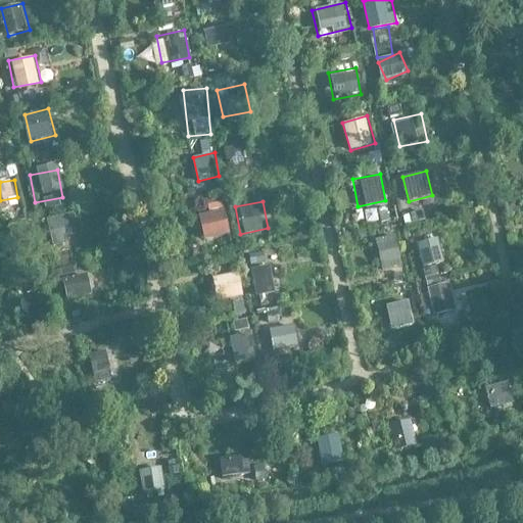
[(198,212),(203,240),(231,234),(226,207),(198,212)]
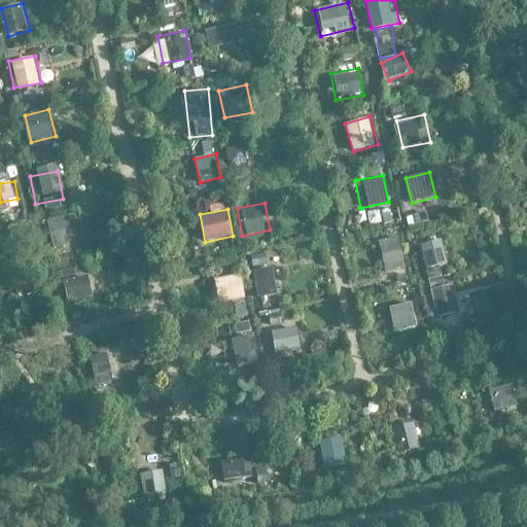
[(48,220),(54,247),(81,242),(76,215),(48,220)]
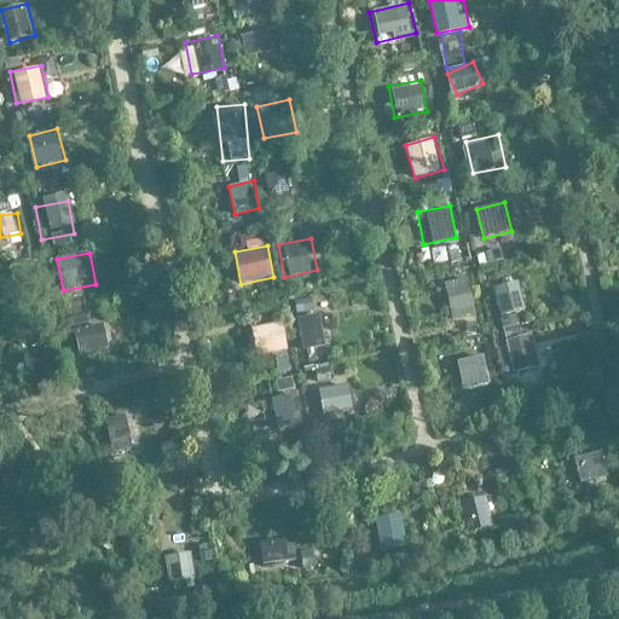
[(470,277),(447,282),(455,318),(478,313),(470,277)]
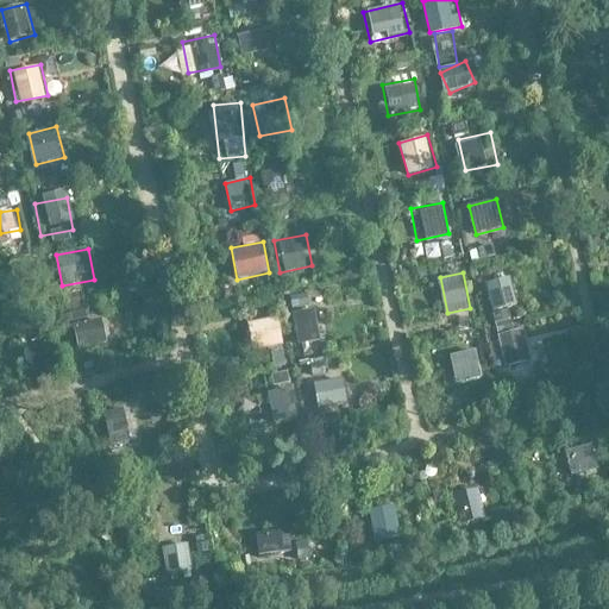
[(487,281),(493,312),(525,306),(519,274),(487,281)]
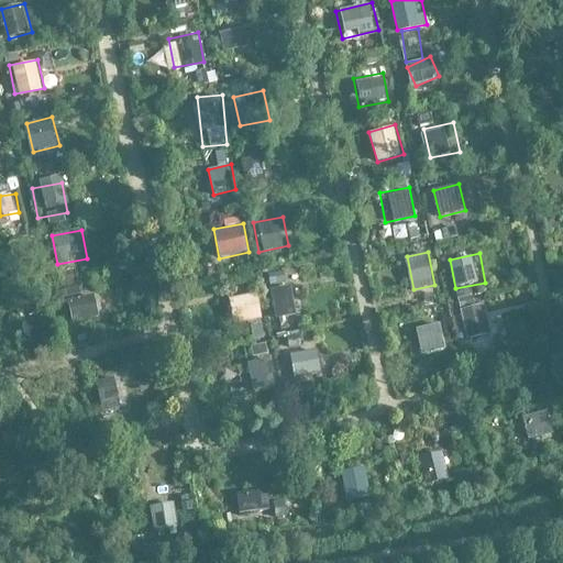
[(273,289),(279,316),(300,311),(294,284),(273,289)]
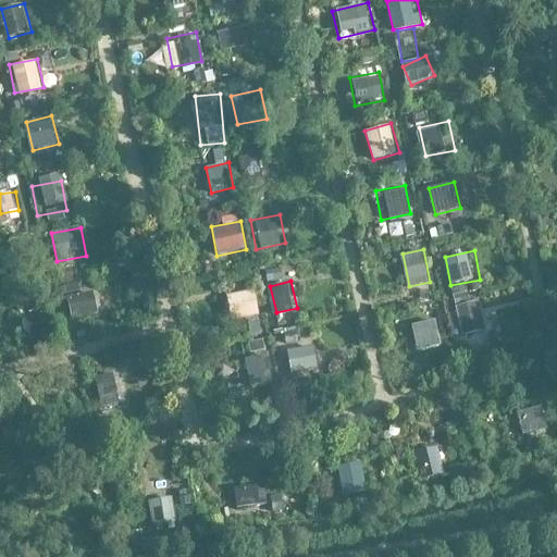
[(224,293),(230,321),(259,316),(254,286),(224,293)]
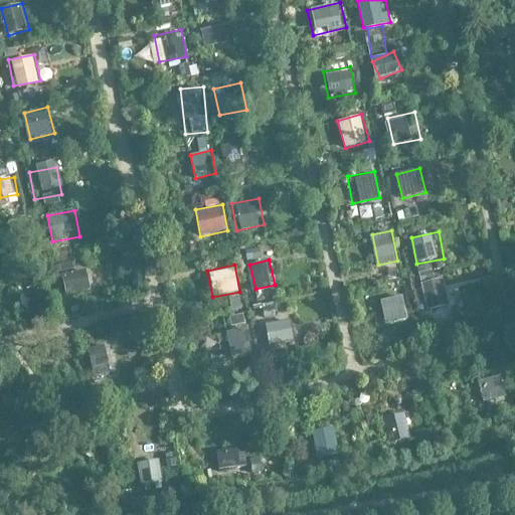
[(446,279),(423,283),(428,309),(451,305),(446,279)]
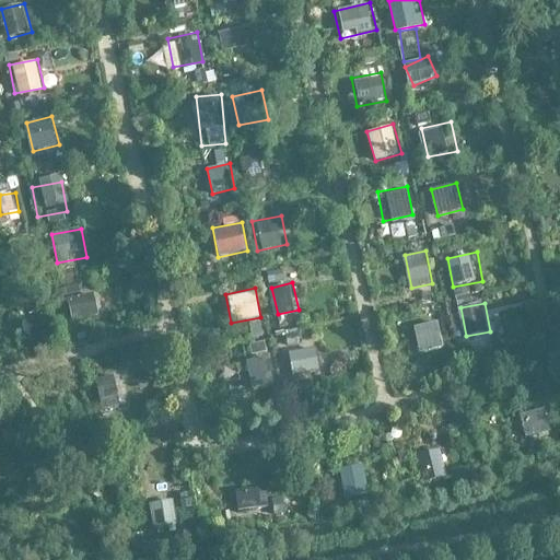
[(61,312),(67,341),(96,335),(91,306),(61,312)]
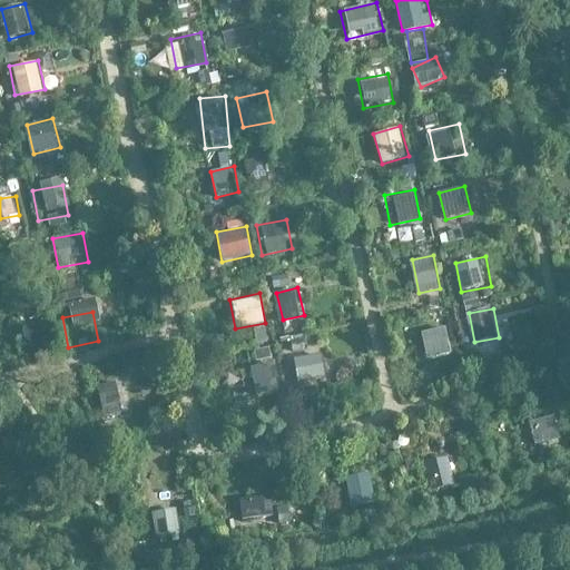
[(7,328),(12,357),(42,352),(37,322),(7,328)]
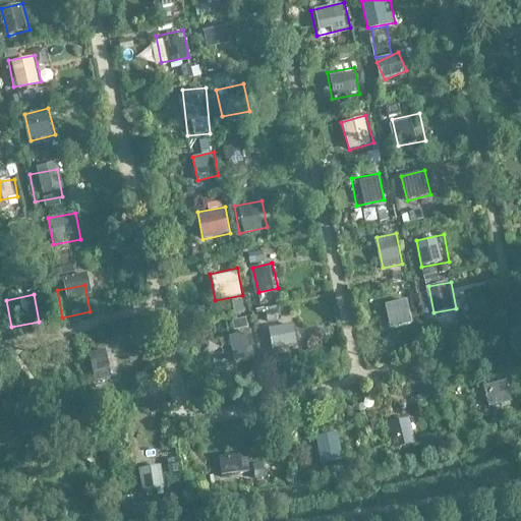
[(380,301),(386,329),(413,323),(407,296),(380,301)]
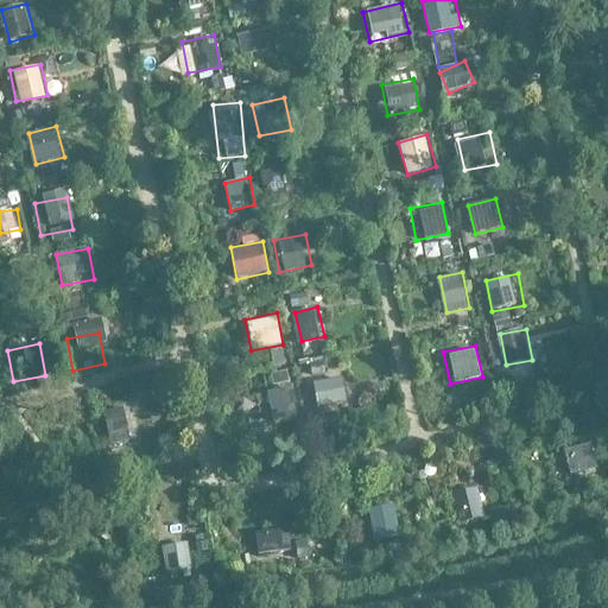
[(276,387),(292,384),(290,371),(273,373),(276,387)]
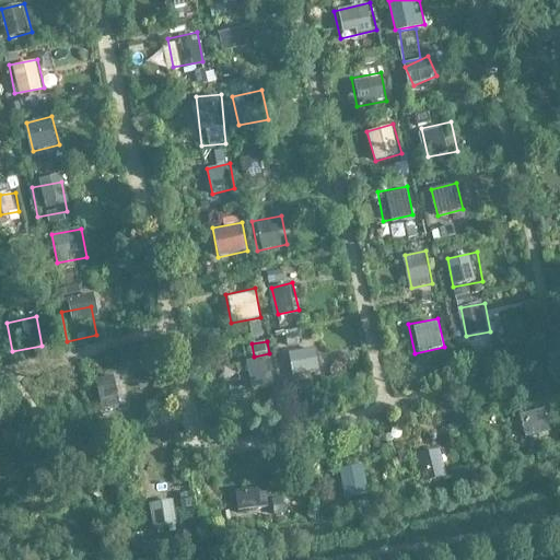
[(284,348),(290,376),(319,371),(314,341),(284,348)]
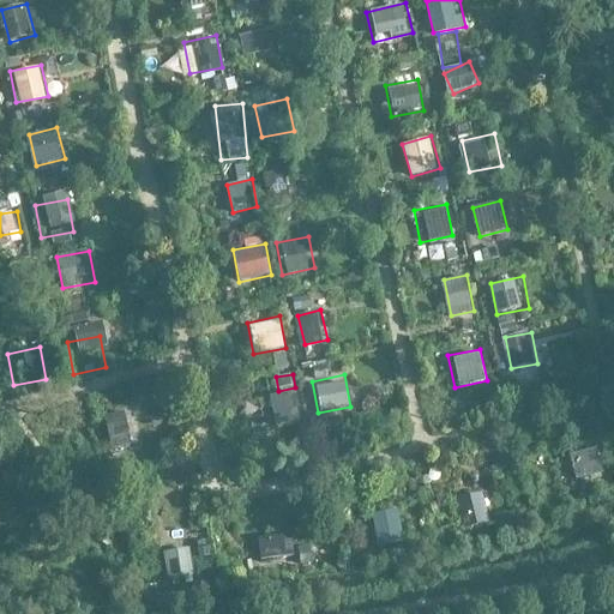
[(299,391),(275,393),(277,420),(301,417),(299,391)]
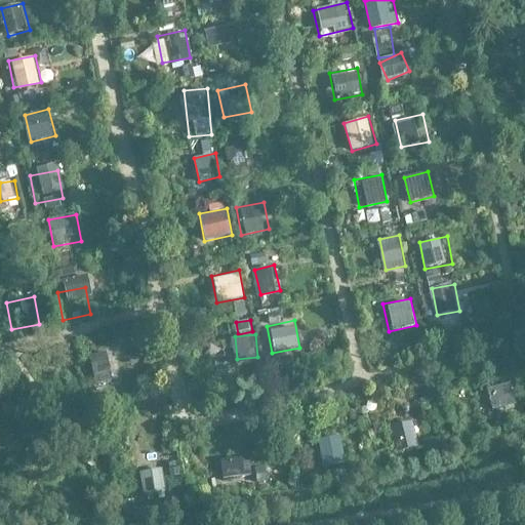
[(84,372),(89,399),(117,394),(112,366),(84,372)]
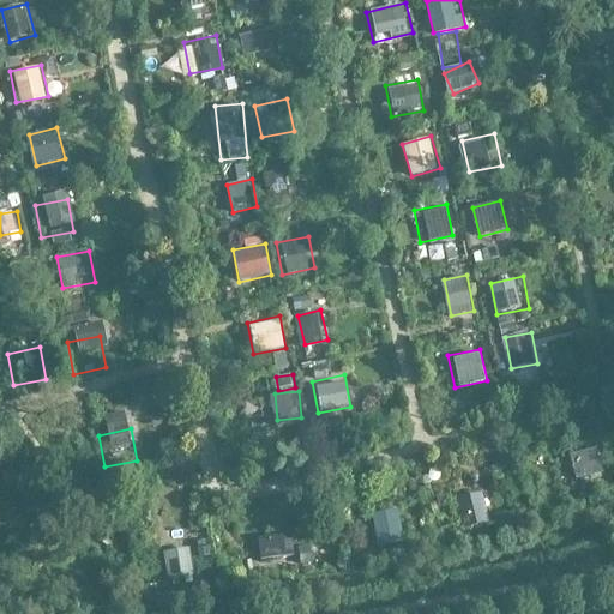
[(564,456),(571,488),(603,482),(596,450),(564,456)]
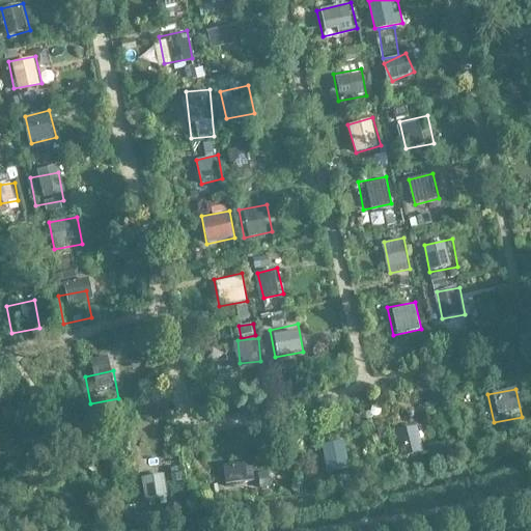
[(391,428),(396,456),(424,450),(419,423),(391,428)]
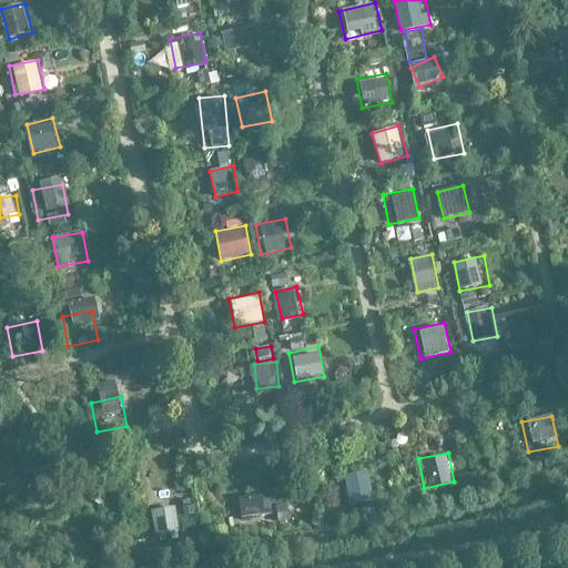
[(351,503),(375,498),(371,470),(346,474),(351,503)]
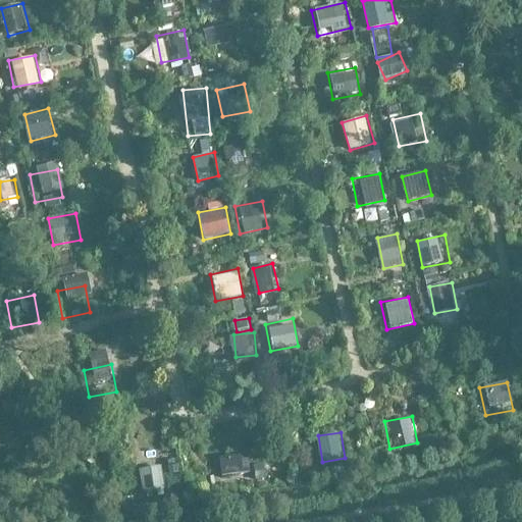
[(217,454),(223,481),(251,476),(245,449),(217,454)]
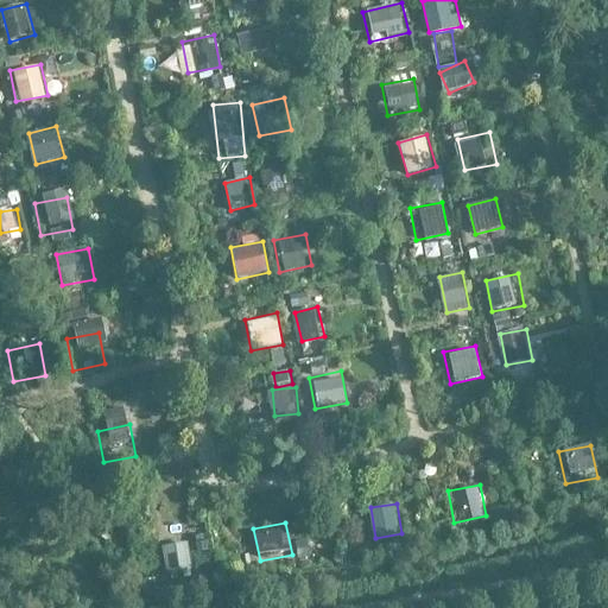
[(157,545),(163,576),(195,570),(189,538),(157,545)]
